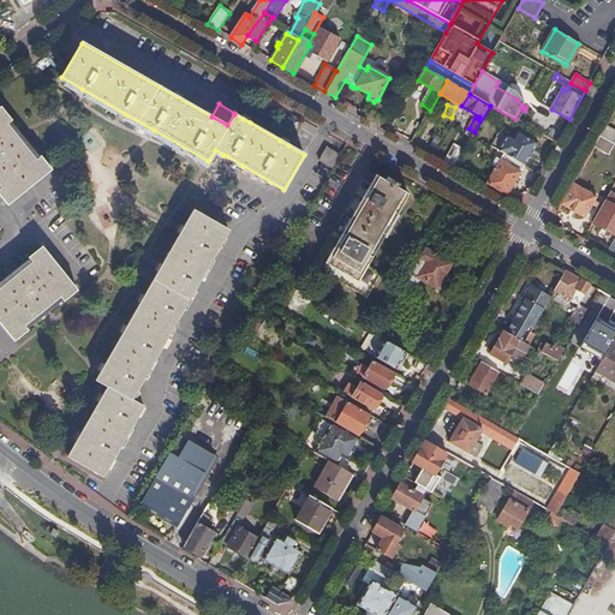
[(11,121),(1,108),(0,108),(0,186),(3,189),(0,190),(0,193),(9,206),(52,171),(41,157),(37,160),(7,124),(11,121)]
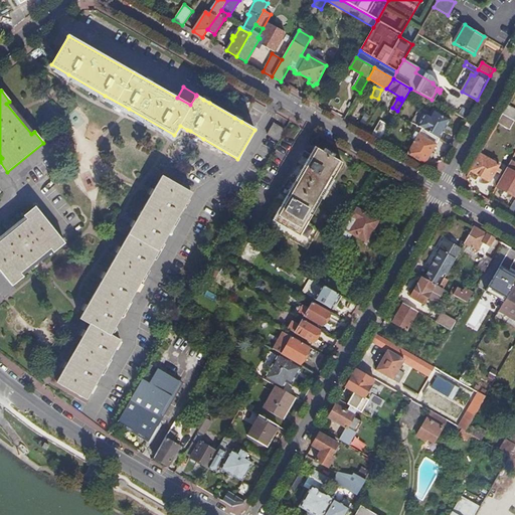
[(359,94),(350,110),(353,112),(362,96),(359,94)]
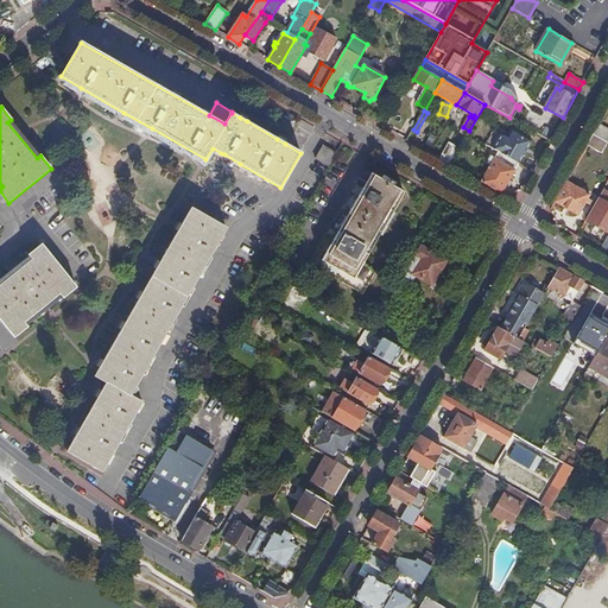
[(607,143),(607,128),(600,125),(594,135),(607,144),(607,143)]
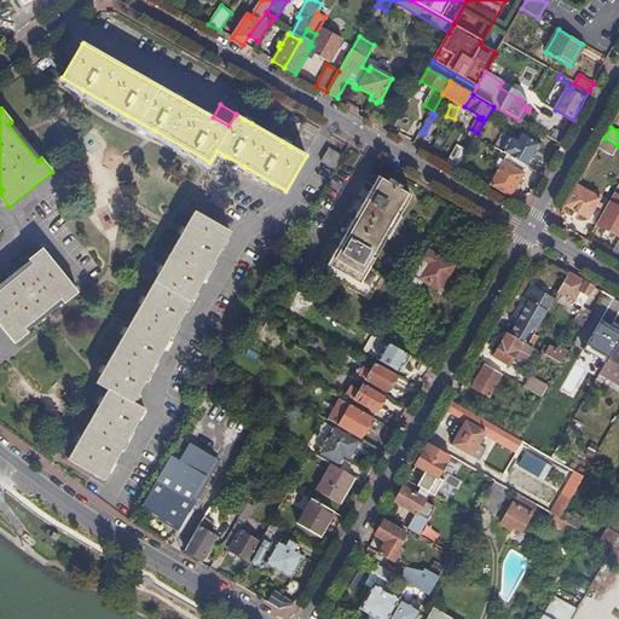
[(507,155),(528,167),(542,144),(521,132),(516,139),(512,137),(502,152),(507,155)]
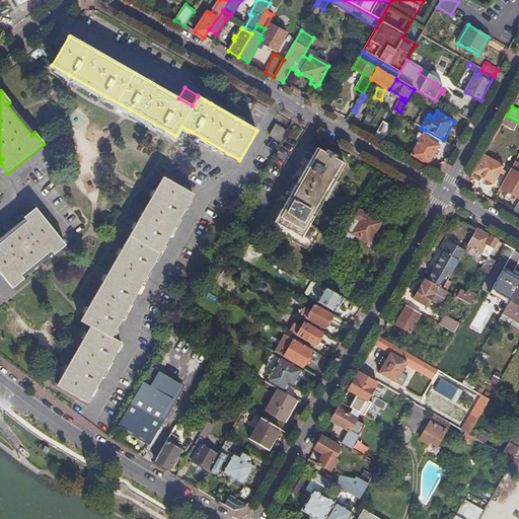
[(518,123),(507,116),(502,125),(514,131),(518,123)]
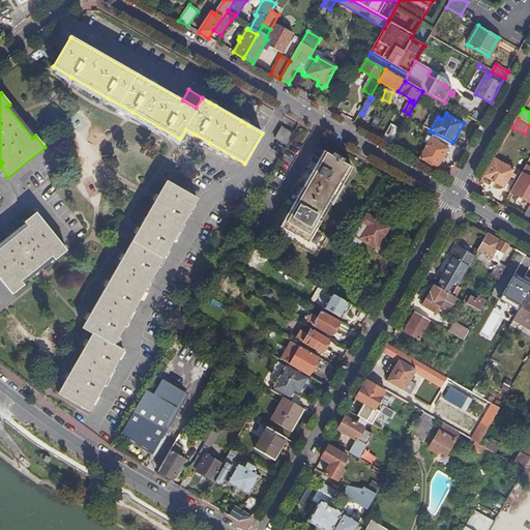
[(392,143),(394,138),(400,129),(392,125),(384,139),(392,143)]
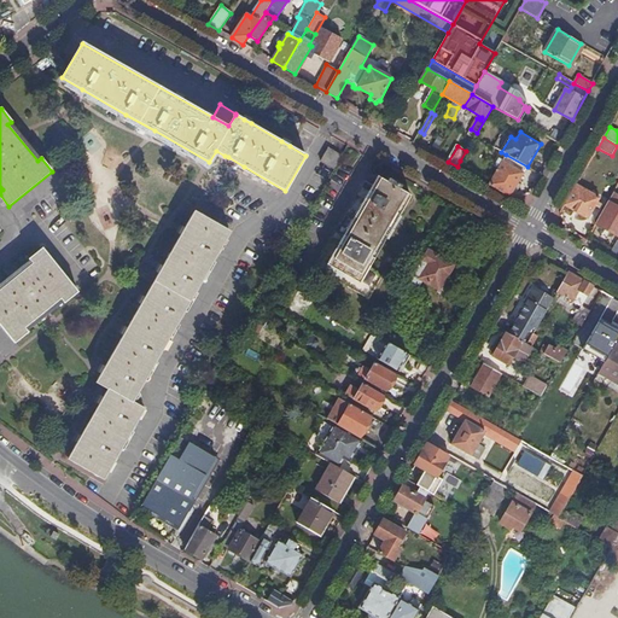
[(334,168),(342,155),(328,147),(321,161),(334,168)]
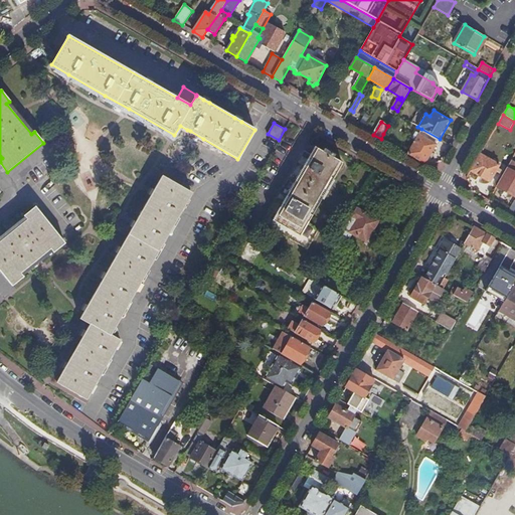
[(407,154),(424,164),(440,139),(421,129),(407,154)]
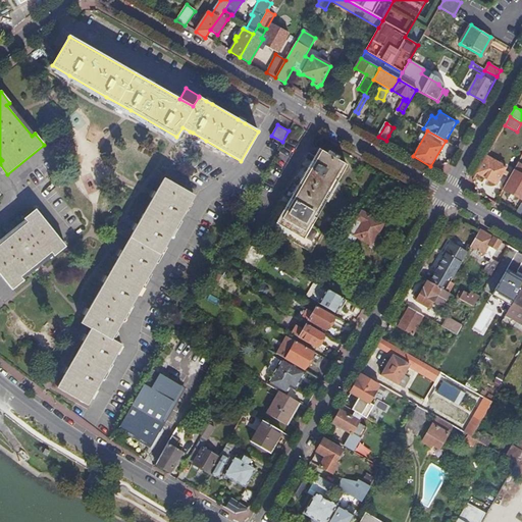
[(386,141),(393,145),(395,141),(393,140),(393,138),(388,136),(386,141)]
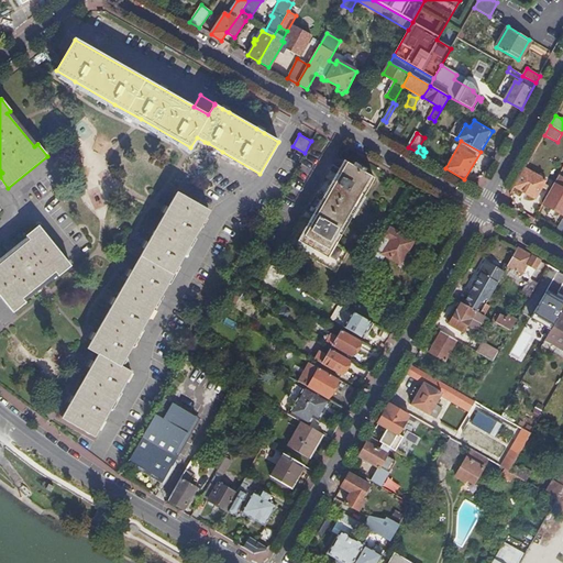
[(365,168),(355,163),(353,165),(344,159),(340,167),(333,164),(288,243),(337,272),(349,250),(333,241),(366,185),(368,186),(374,177),(365,172),(365,168)]
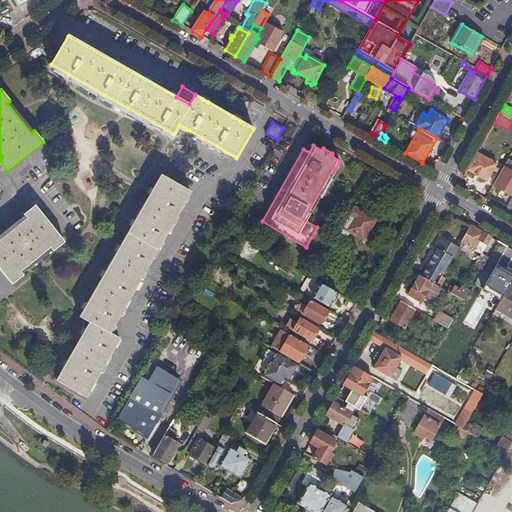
[(497,164),(478,153),(467,170),(487,181),(493,171),(496,172),(498,169),(495,167),(497,164)]
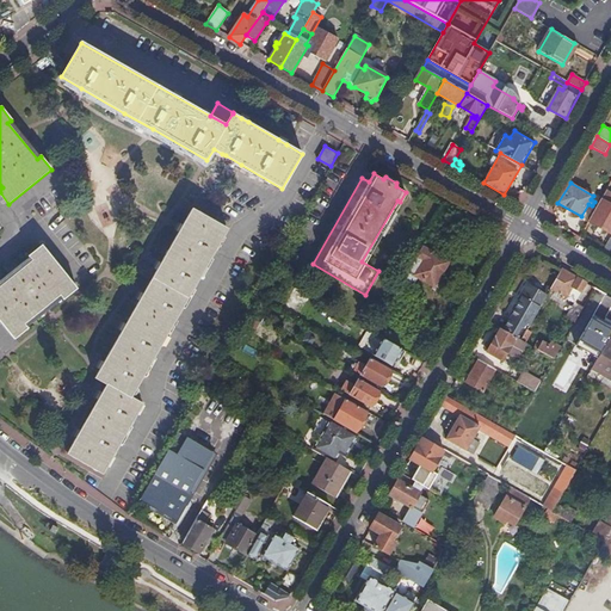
[(610,193),(606,192),(590,222),(610,233),(610,193)]
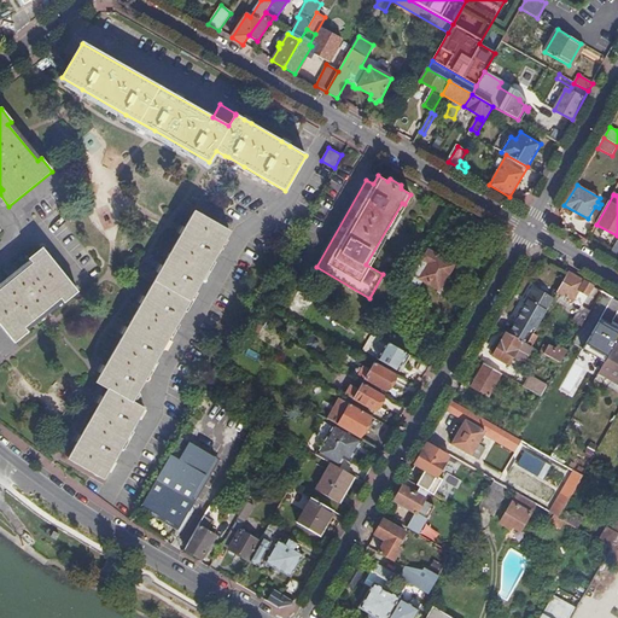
[(216,225),(194,211),(186,227),(181,234),(164,266),(159,273),(155,283),(146,297),(141,304),(139,309),(128,328),(124,334),(106,366),(101,374),(97,383),(109,389),(101,402),(100,404),(82,435),(82,436),(79,443),(69,459),(104,479),(144,408),(133,402),(229,232),(216,225)]
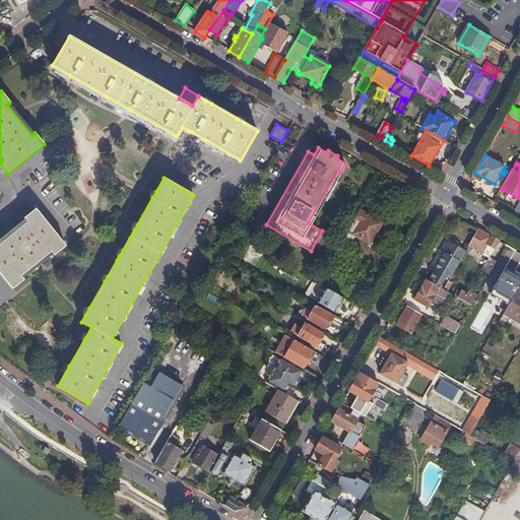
[(368,208),(363,204),(347,231),(377,247),(389,226),(365,213),(368,208)]
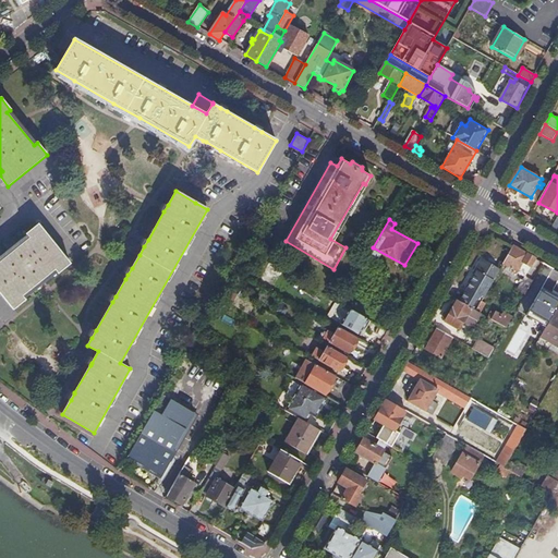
[(0,261),(0,292),(14,310),(25,300),(23,296),(41,281),(44,279),(56,269),(59,274),(70,264),(38,225),(27,234),(29,238),(0,261)]
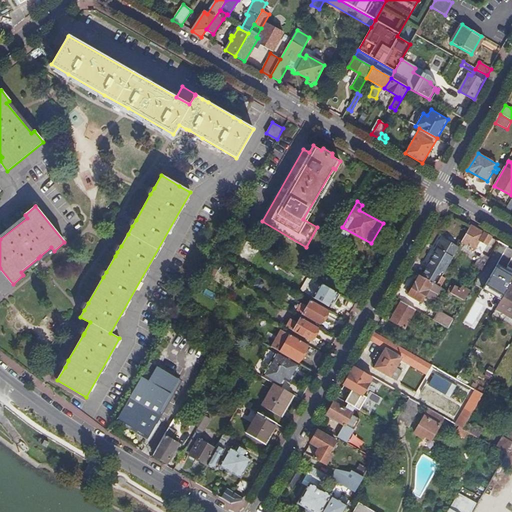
[(488,234),(472,225),(462,242),(481,253),(491,236),(488,234)]
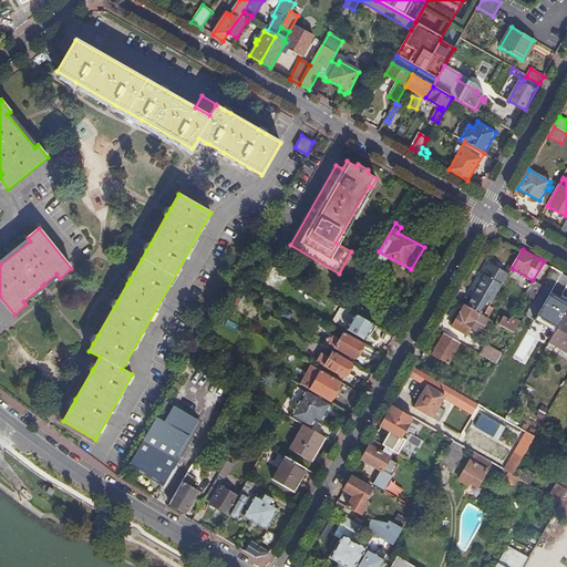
[(507,276),(508,275),(488,264),(483,275),(485,276),(483,279),(474,292),(476,294),(468,307),(484,316),(490,306),(505,279),(507,276)]
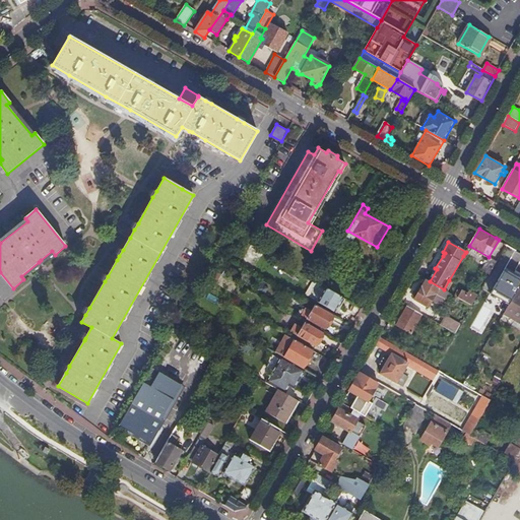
[(491,274),(497,262),(490,258),(482,269),(491,274)]
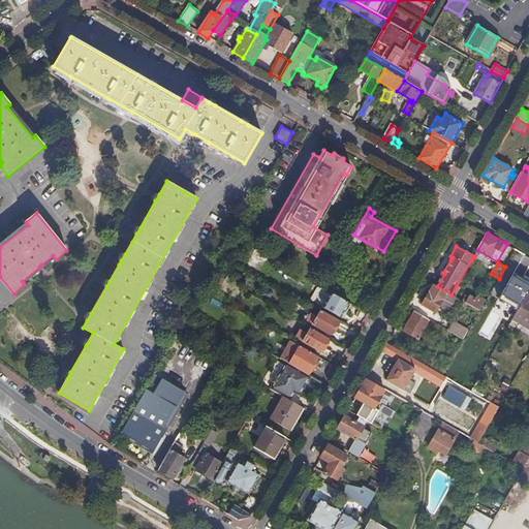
[(437,286),(432,283),(428,290),(430,292),(423,305),(435,312),(440,304),(448,309),(456,297),(452,294),(437,286)]
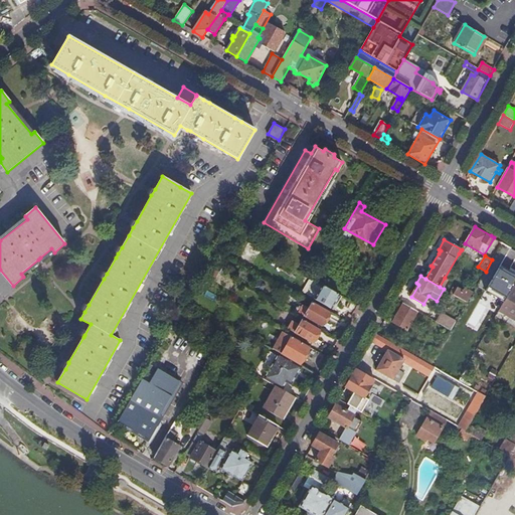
[(445,278),(440,287),(444,289),(446,290),(451,281),(445,278)]
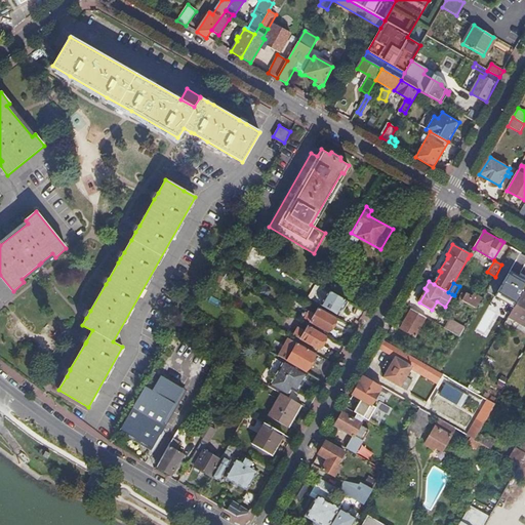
[(427,290),(425,288),(417,301),(419,303),(427,290)]
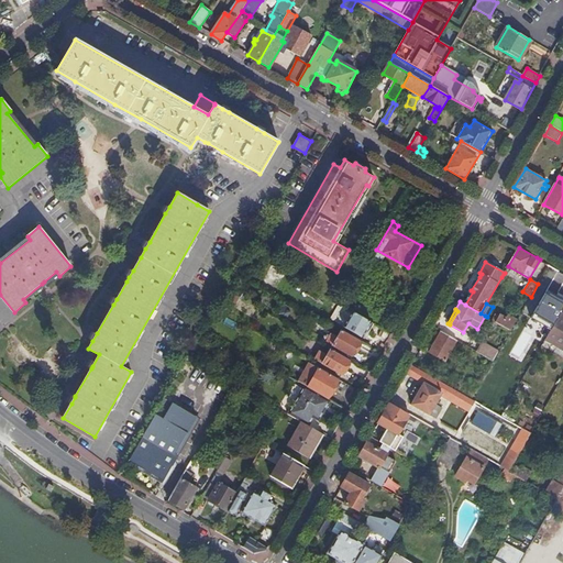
[(511,330),(517,320),(508,316),(508,315),(499,309),(498,312),(500,315),(496,322),(511,330)]
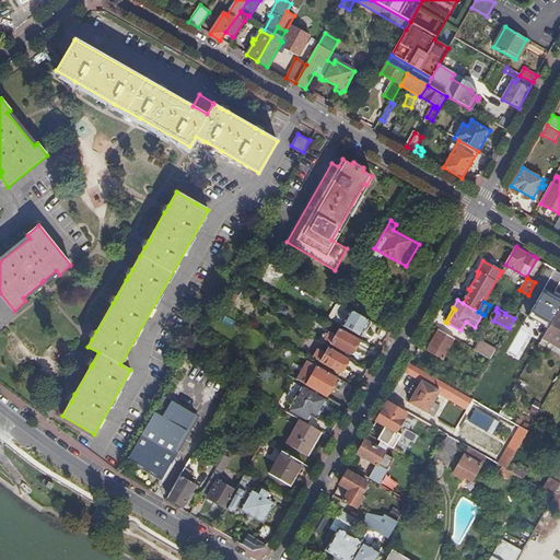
[(361,335),(370,321),(350,310),(347,315),(340,312),(336,321),(361,335)]
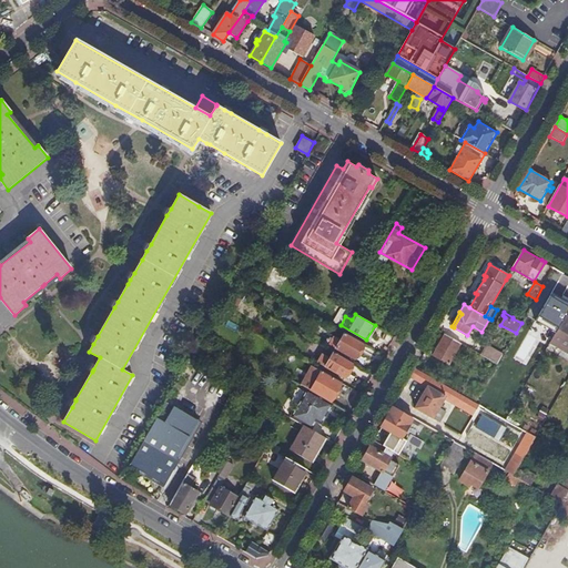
[(567,316),(566,315),(550,342),(567,352),(567,316)]
